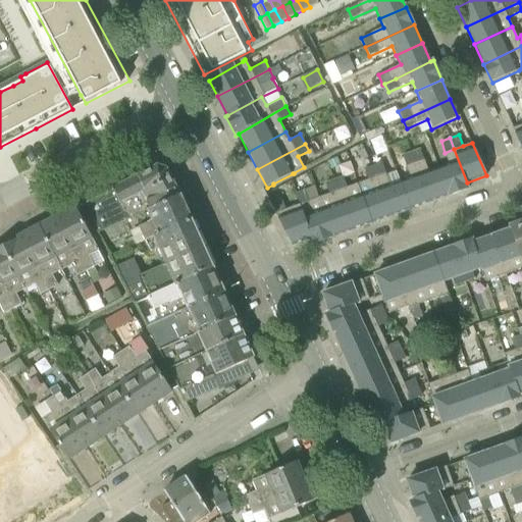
[(415,161),(424,158),(420,148),(412,151),(415,161)]
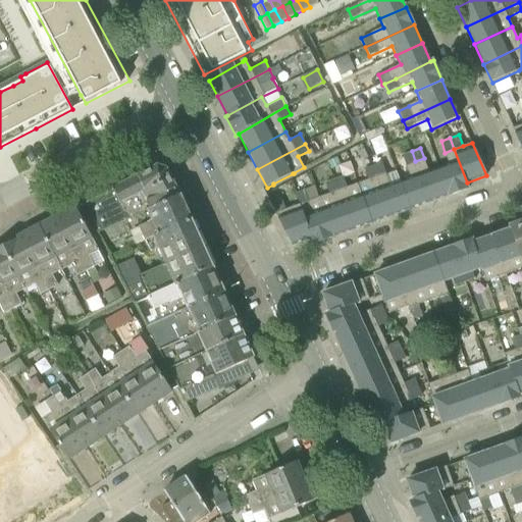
[(469,189),(467,183),(454,149),(445,153),(450,164),(439,168),(449,196),(469,189)]
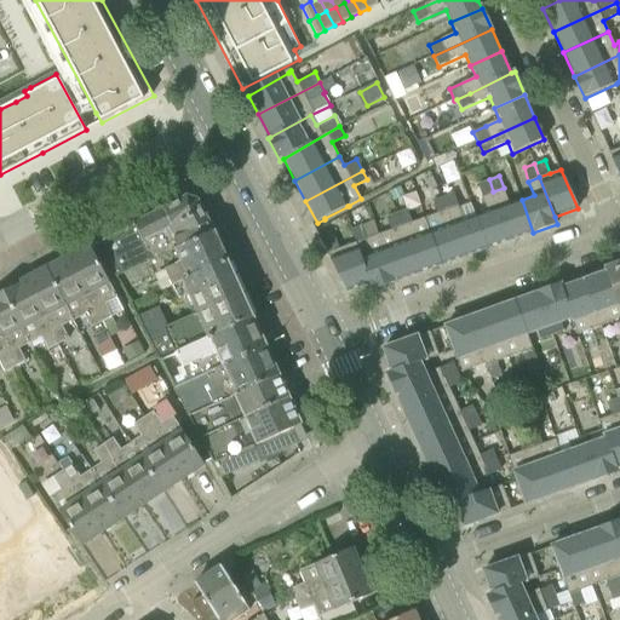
[(493,191),(489,179),(477,183),(482,195),(493,191)]
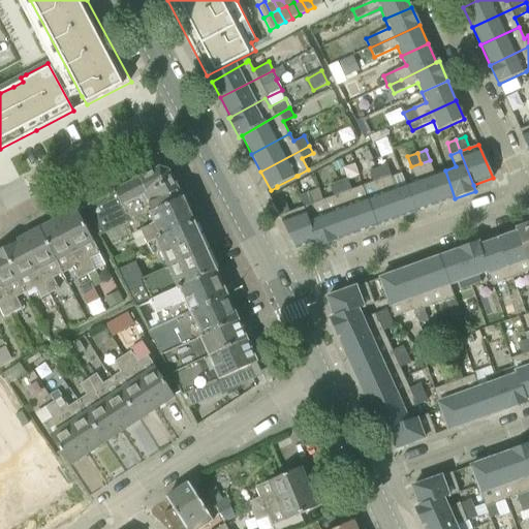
[(436,206),(455,198),(445,170),(435,175),(430,160),(421,163),(436,206)]
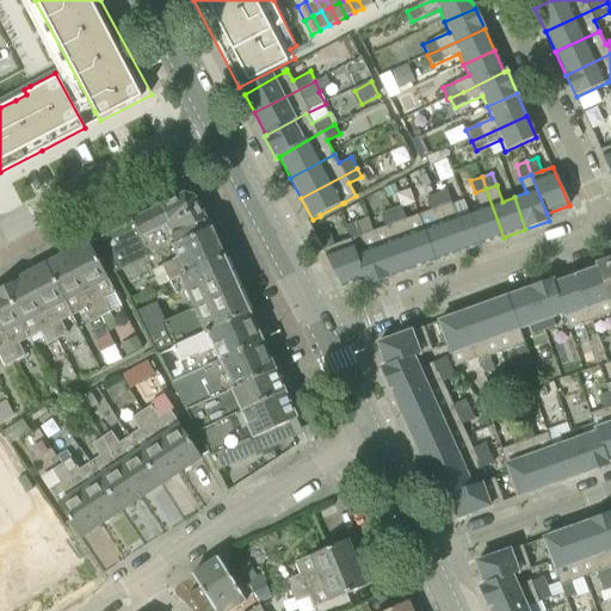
[(436,193),(440,205),(450,202),(446,189),(436,193)]
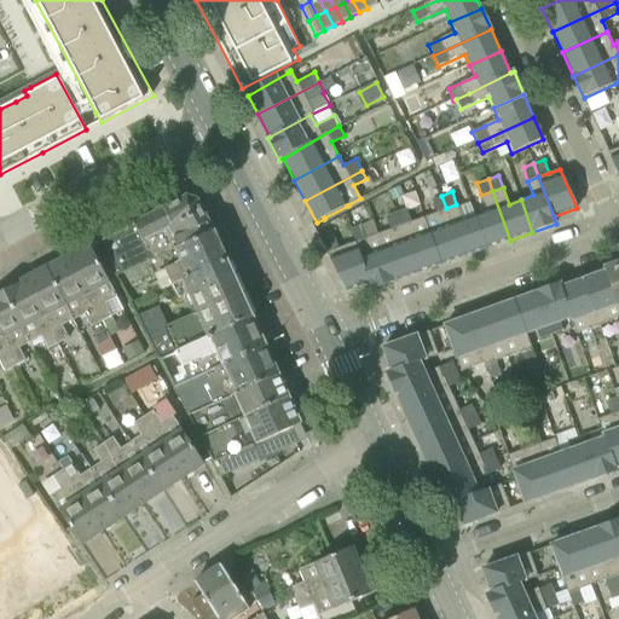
[(486,249),(510,241),(492,191),(481,195),(487,212),(474,217),(486,249)]
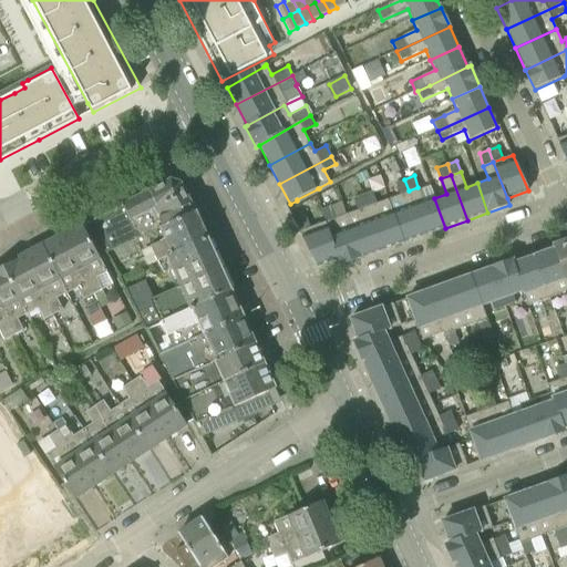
[(106,254),(160,229),(195,212),(181,183),(171,179),(91,222),(106,254)]
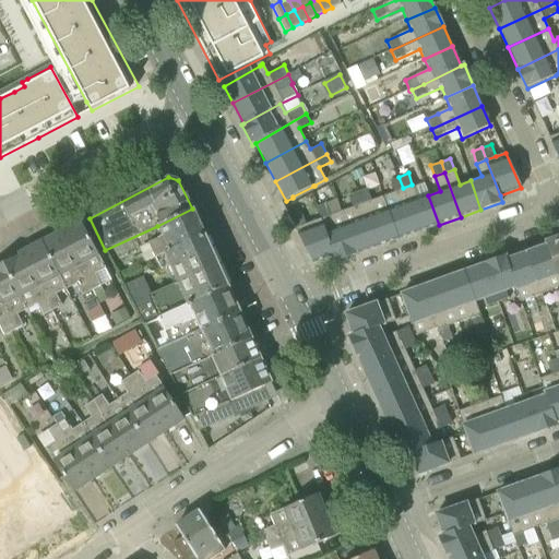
[(403,188),(399,177),(390,180),(393,191),(403,188)]
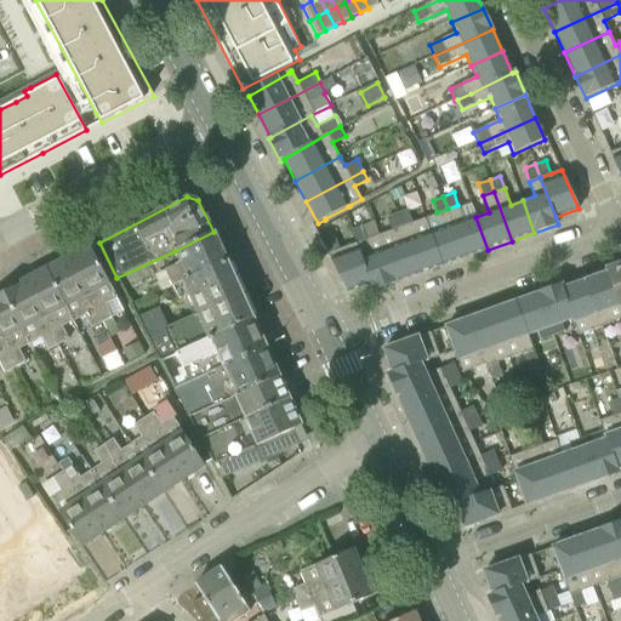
[(466,257),(488,250),(476,217),(471,203),(459,208),(457,205),(448,209),(466,257)]
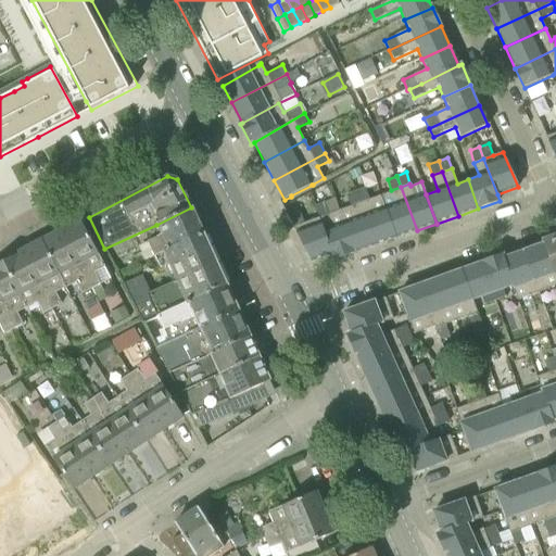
[(355,190),(358,202),(369,198),(365,187),(355,190)]
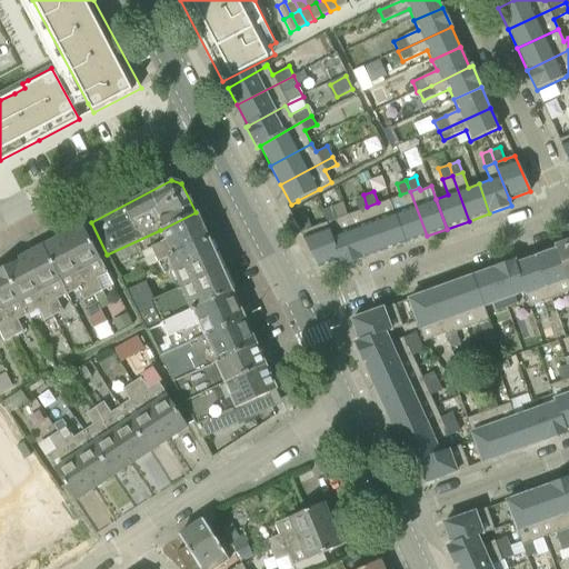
[(406,243),(427,236),(410,191),(400,195),(390,198),(406,243)]
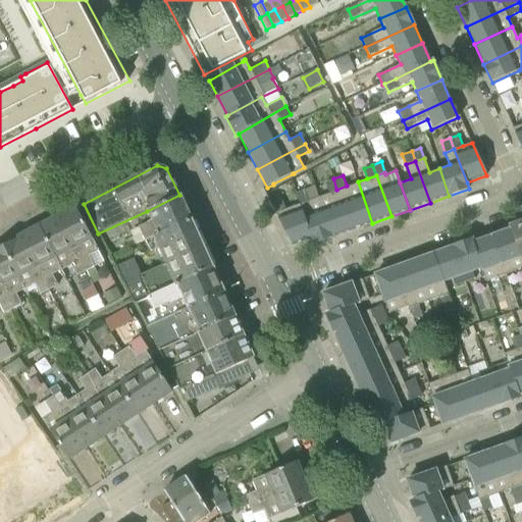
[(336,190),(333,178),(324,181),(328,193),(336,190)]
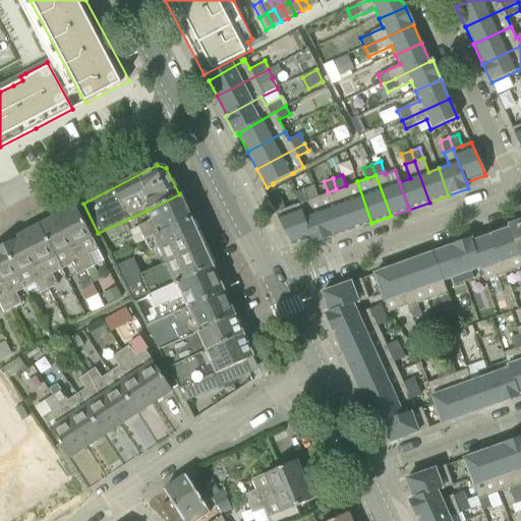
[(351,230),(371,223),(357,181),(346,185),(336,189),(351,230)]
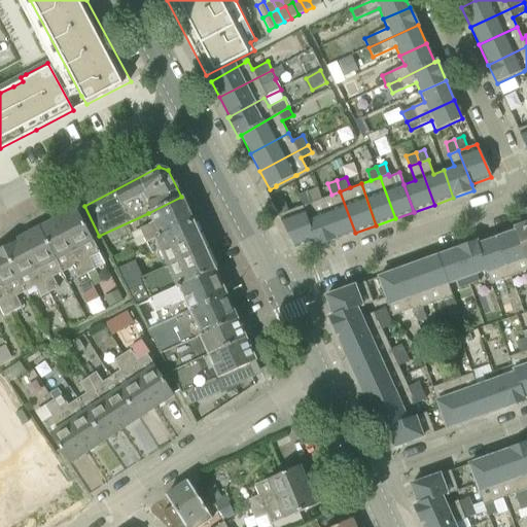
[(302,205),(312,202),(308,191),(297,195),(299,198),(302,205)]
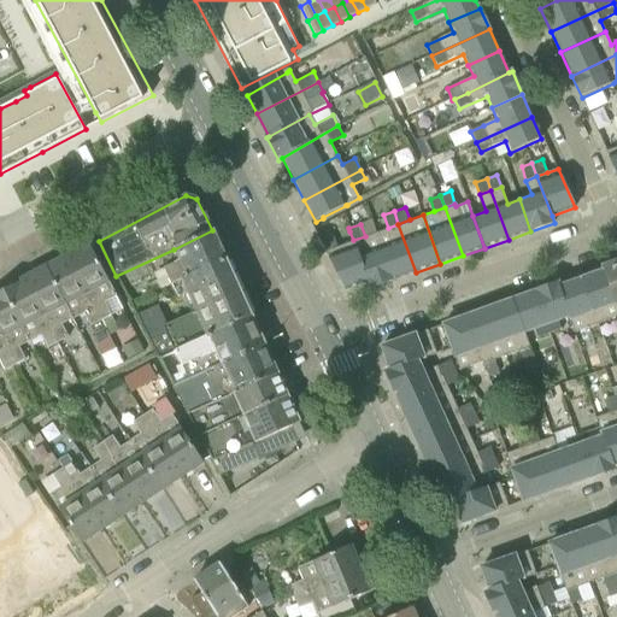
[(393,281),(416,272),(398,224),(388,228),(375,233),(393,281)]
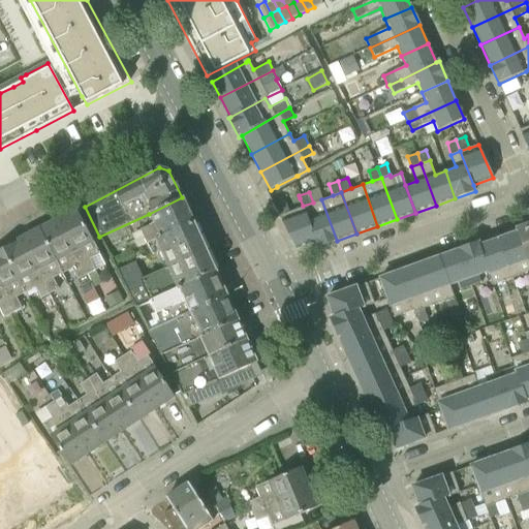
[(154,224),(142,230),(148,244),(193,223),(182,197),(149,214),(154,224)]
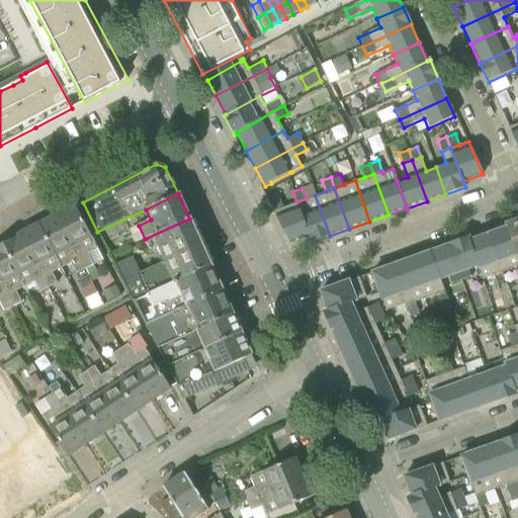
[(311,243),(330,236),(315,195),(307,198),(296,201),(309,237),(311,243)]
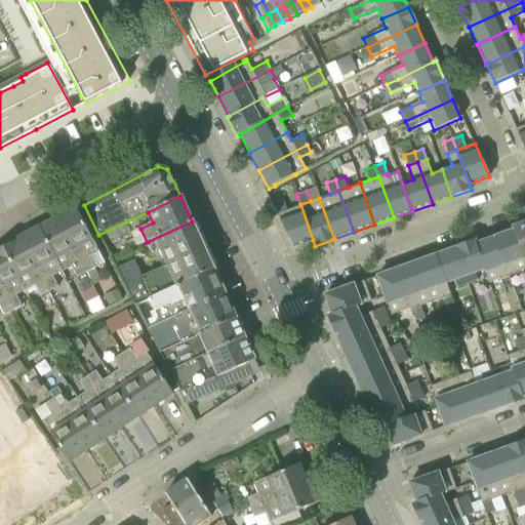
[(294,247),(313,240),(300,204),(286,209),(283,199),(271,203),(294,247)]
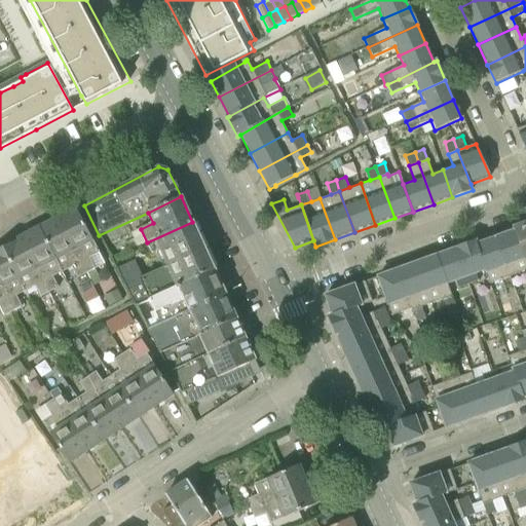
[(89,258),(100,254),(77,211),(59,220),(86,273),(96,269),(89,258)]
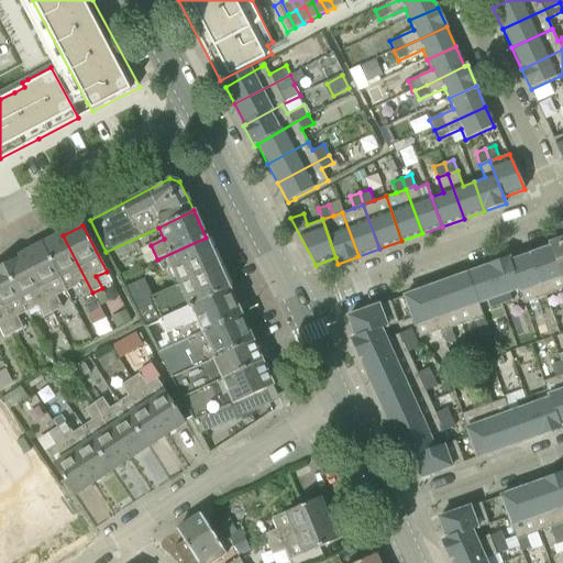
[(84,298),(92,293),(63,235),(43,245),(67,291),(77,286),(84,298)]
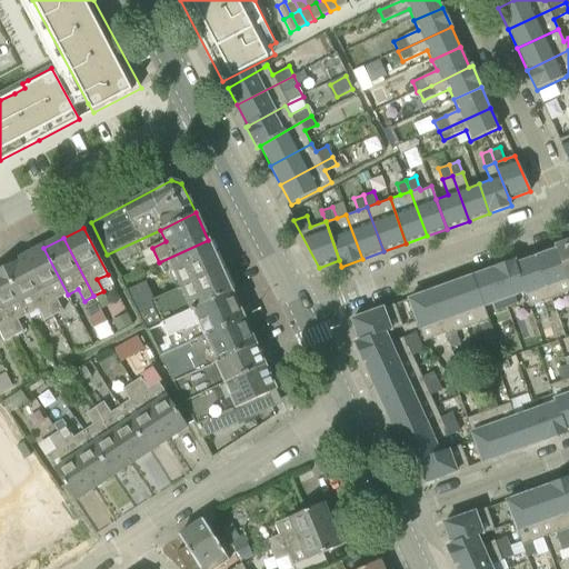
[(231,292),(221,268),(208,240),(159,262),(166,275),(172,271),(180,288),(155,300),(147,281),(127,290),(148,330),(147,331),(148,332),(231,292)]
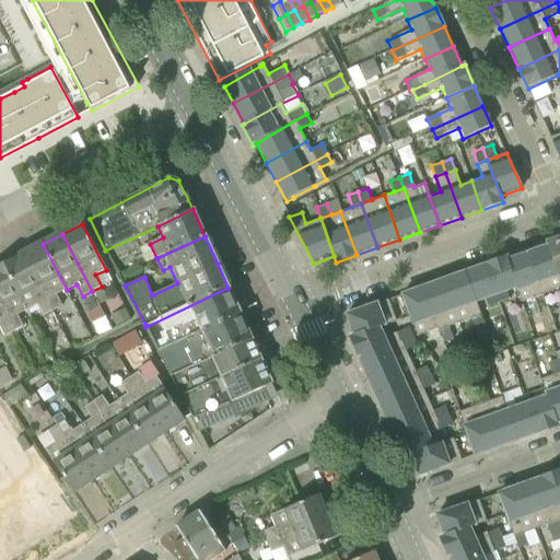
[(559,240),(547,244),(548,246),(559,278),(559,277),(559,240)]
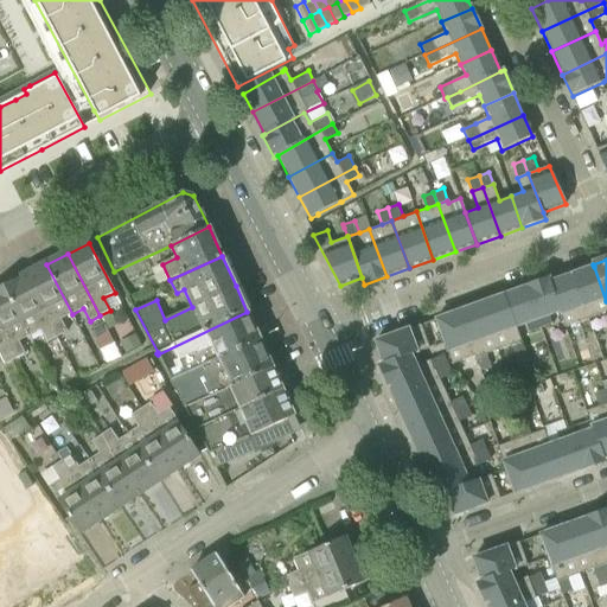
[(62,320),(72,314),(46,264),(25,275),(57,338),(68,332),(62,320)]
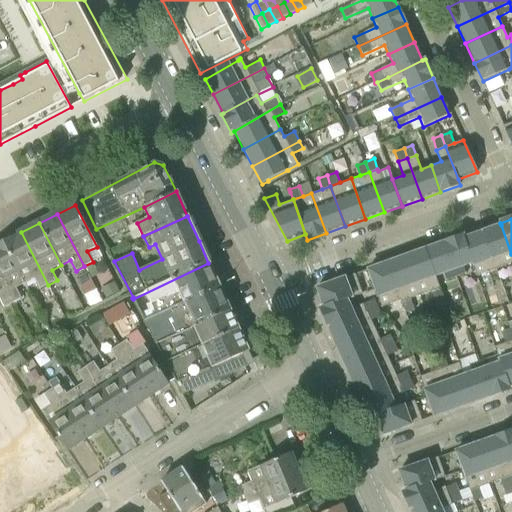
[(511,253),(511,254),(501,225),(482,231),(496,268),(511,262),(511,253)]
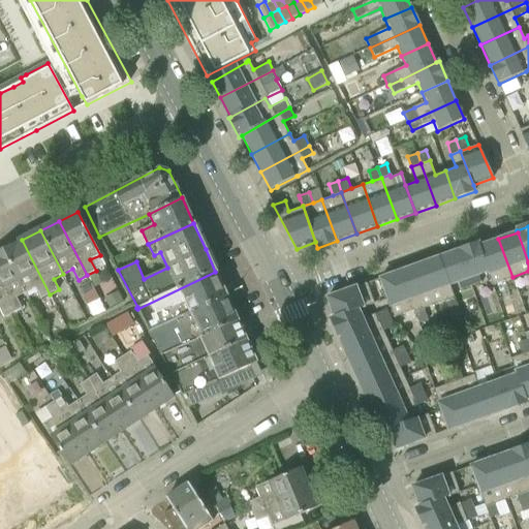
[(492,284),(512,277),(498,239),(479,246),(488,271),(492,284)]
